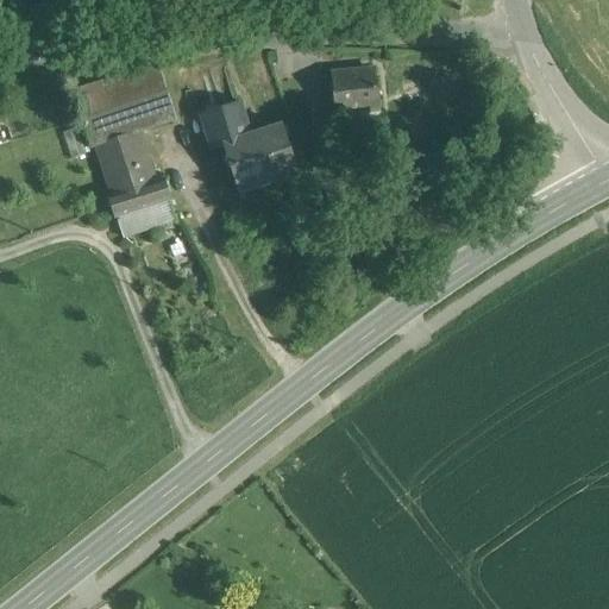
[(157,66),(129,75),(142,117),(170,106),(157,66)]
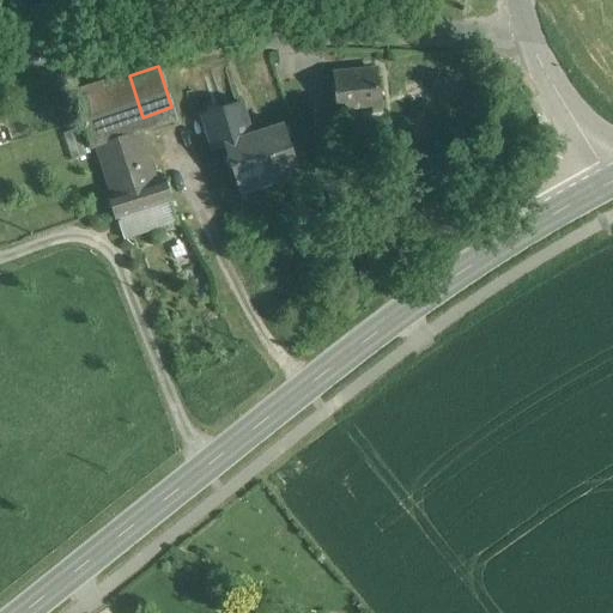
[(376,71),(362,72),(362,70),(347,71),(347,73),(333,74),(337,114),(353,111),(382,109),(380,86),(378,86),(376,71)]
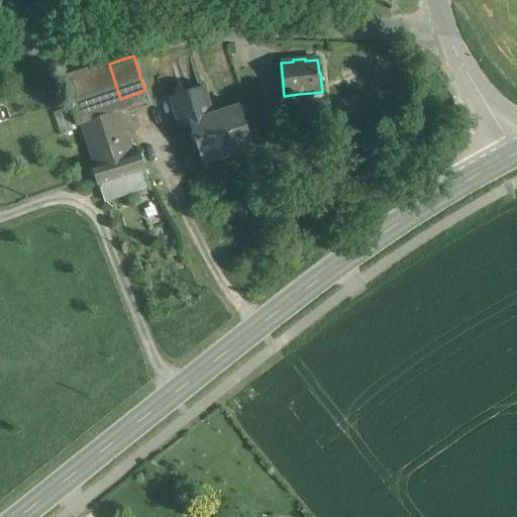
[(109,64),(80,74),(87,98),(73,102),(80,123),(82,122),(116,112),(124,110),(120,99),(109,64)]
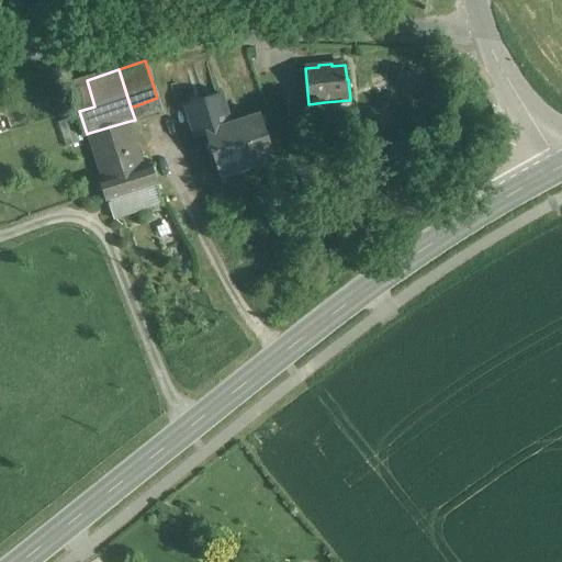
[(261,116),(229,126),(220,93),(186,104),(195,138),(206,135),(217,175),(236,169),(240,180),(276,169),(272,158),(273,157),(261,116)]
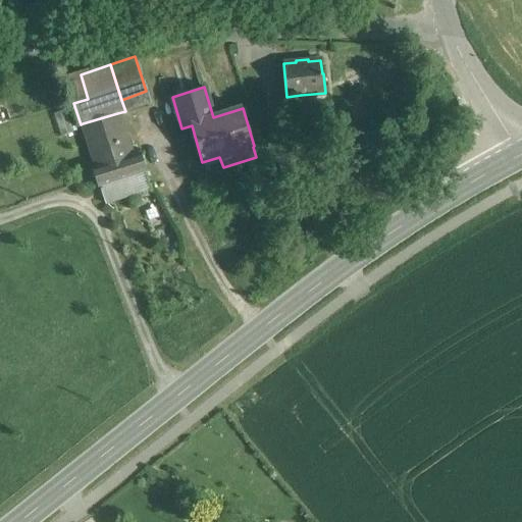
[(326,111),(325,93),(301,95),(303,113),(326,111)]
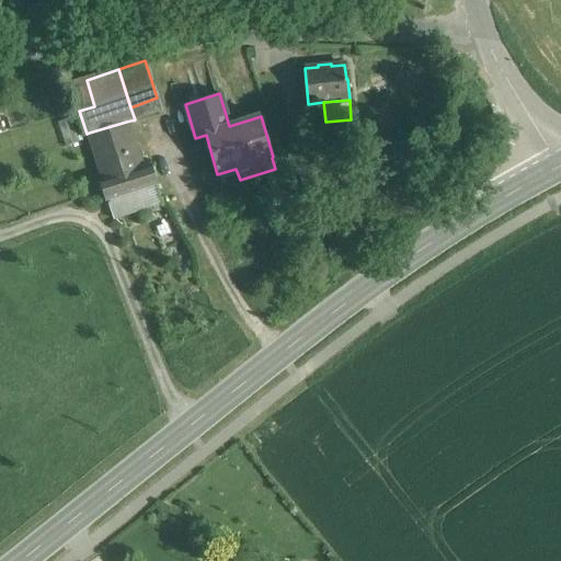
[(287,117),(286,117),(287,137),(312,135),(310,115),(297,116),(297,114),(287,115),(287,117)]
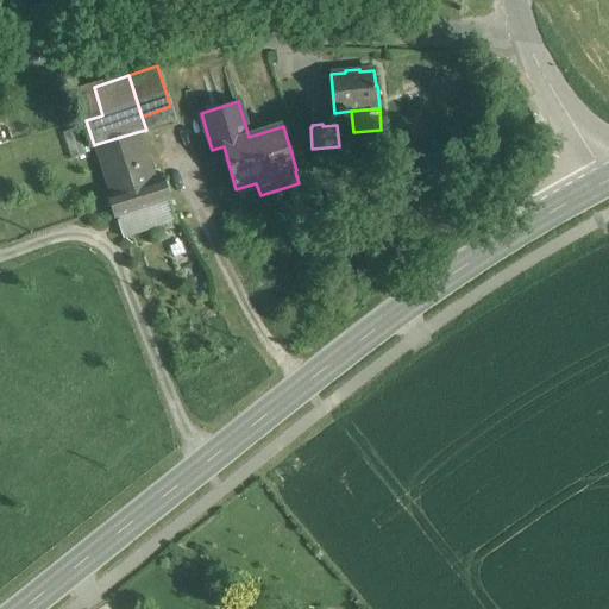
[(137,132),(96,144),(113,194),(107,196),(114,219),(170,200),(163,177),(152,181),(137,132)]
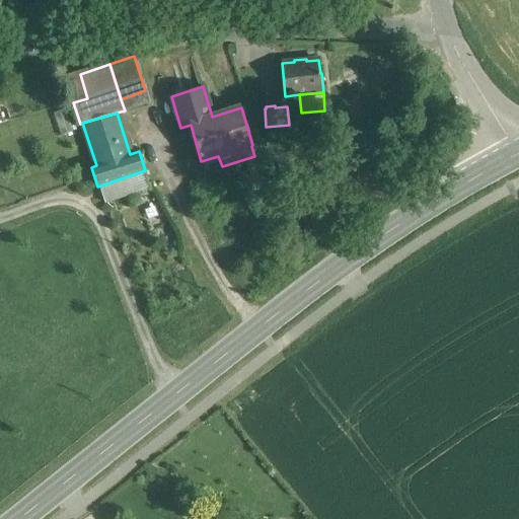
[(180,128),(170,132),(183,173),(204,167),(201,161),(191,125),(180,128)]
